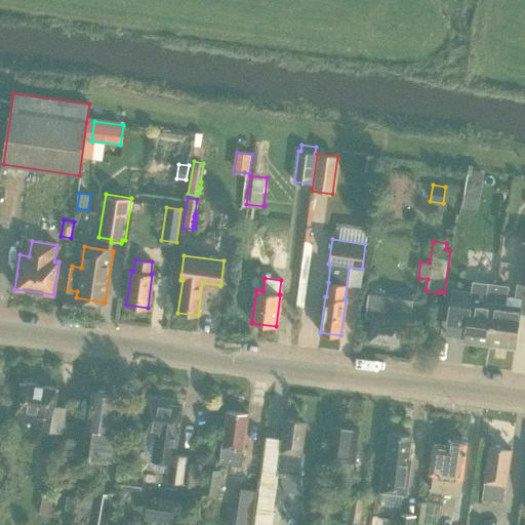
[(489,345),(496,285),(487,284),(485,299),(471,297),(472,291),(451,288),(445,333),(465,336),(463,341),(489,345)]
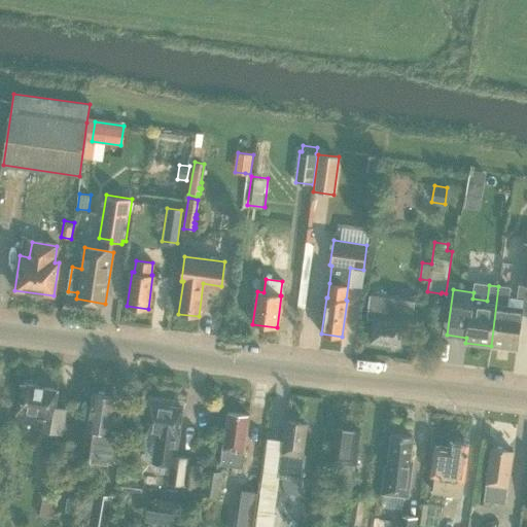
[(498,286),(491,346),(516,349),(521,309),(507,307),(511,288),(498,286)]
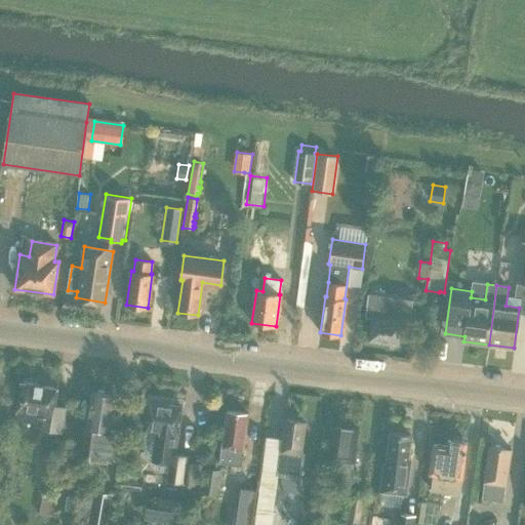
[(399,344),(401,321),(411,322),(413,298),(370,293),(367,316),(373,317),(370,339),(399,344)]
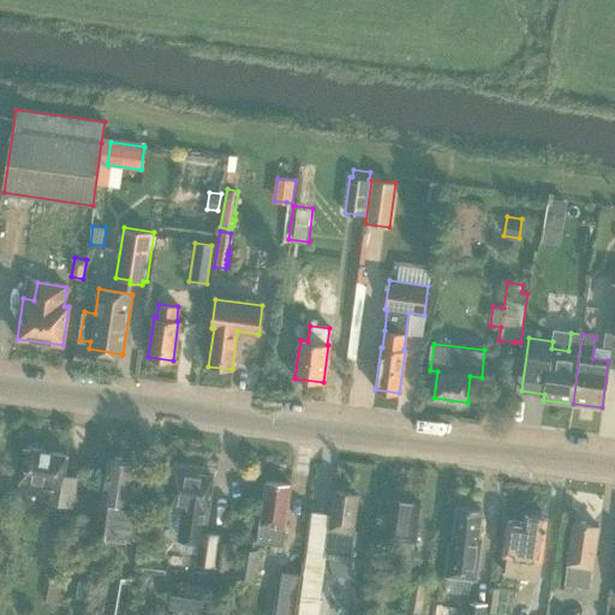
[(430,435),(452,434),(452,421),(429,422),(430,435)]
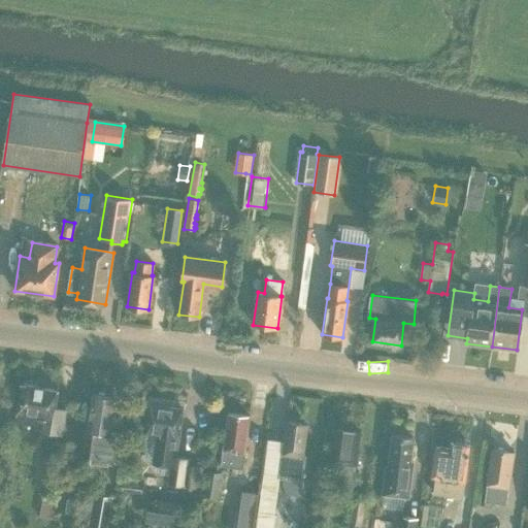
[(58,390),(22,384),(15,417),(45,422),(43,432),(63,435),(67,410),(55,408),(58,390)]
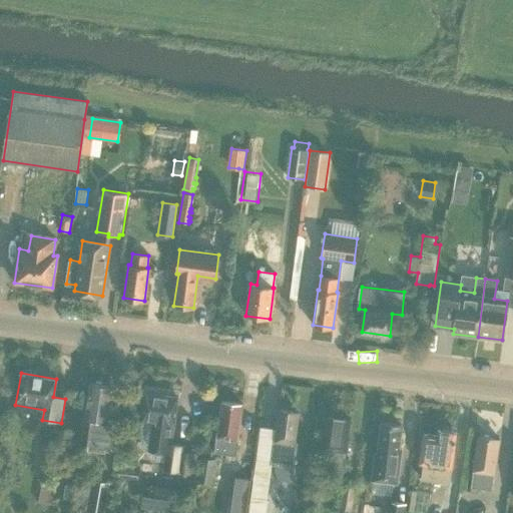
[(113,387),(89,383),(80,446),(116,451),(121,416),(109,414),(113,387)]
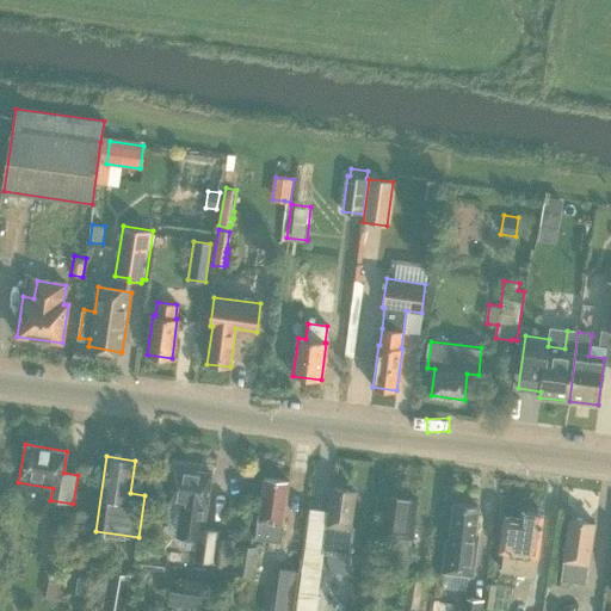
[(173,467),(167,501),(164,528),(174,539),(186,548),(197,549),(196,559),(232,563),(235,538),(220,536),(221,530),(204,528),(213,471),(173,467)]
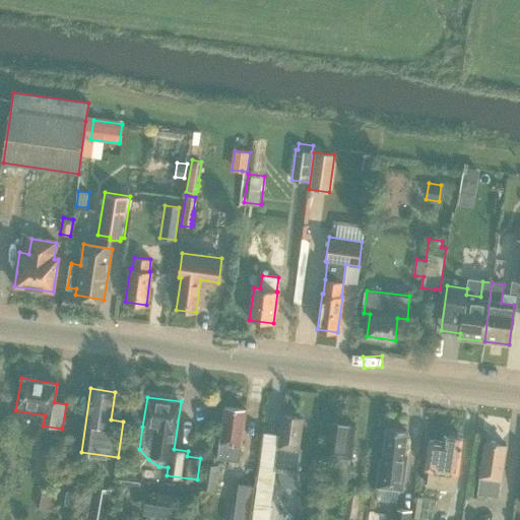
[(245,410),(225,407),(220,442),(218,457),(238,460),(240,445),(245,410)]
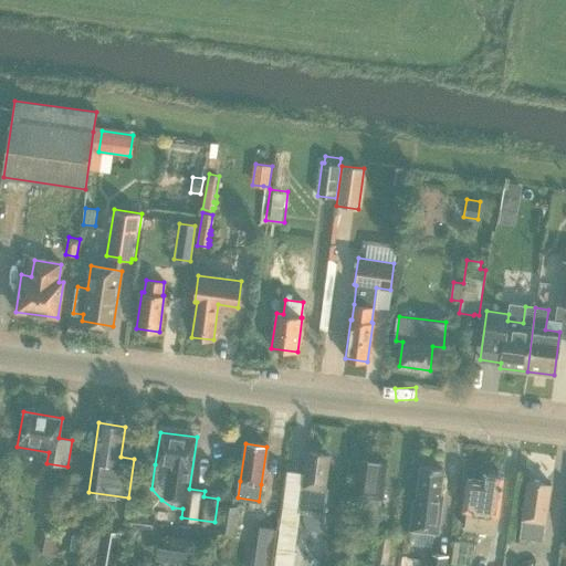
[(329,454),(307,452),(299,511),(305,512),(305,516),(307,528),(329,532),(332,515),(325,515),(329,488),(324,488),(329,454)]
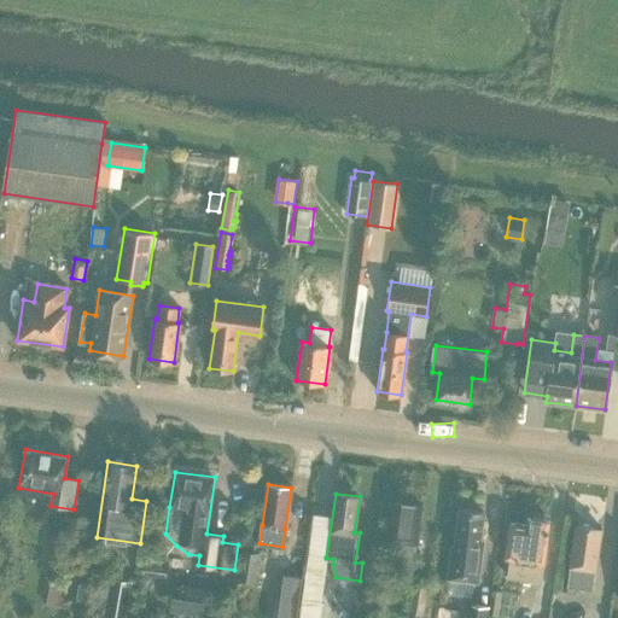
[(389,554),(390,554),(388,570),(408,572),(414,569),(415,558),(421,505),(396,501),(389,554)]
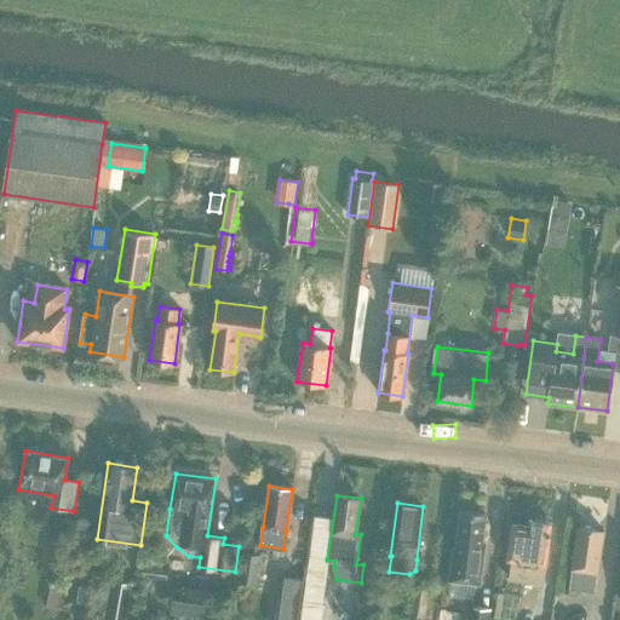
[(484,514),(460,511),(451,579),(483,584),(488,544),(483,543),(484,514)]
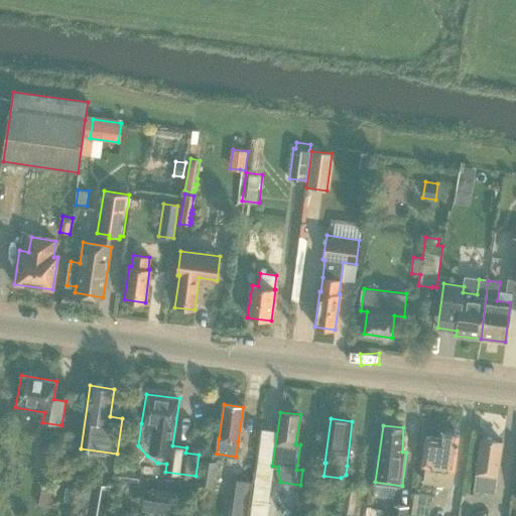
[(459,435),(443,433),(439,433),(439,438),(425,437),(421,467),(425,467),(423,482),(452,486),(454,471),(455,471),(459,435)]
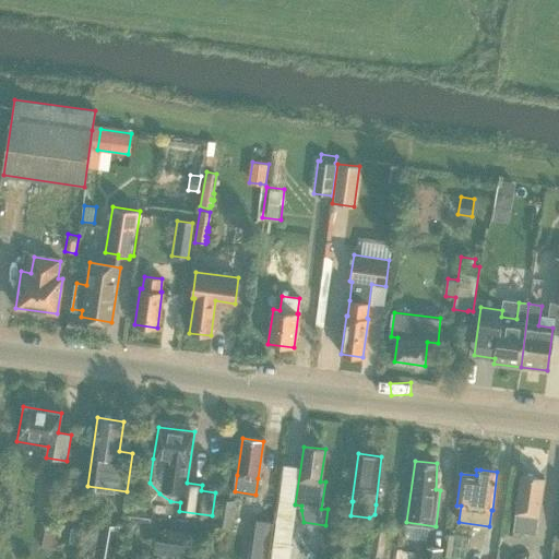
[(544,478),(521,475),(514,512),(515,512),(513,530),(534,533),(537,516),(538,516),(544,478)]
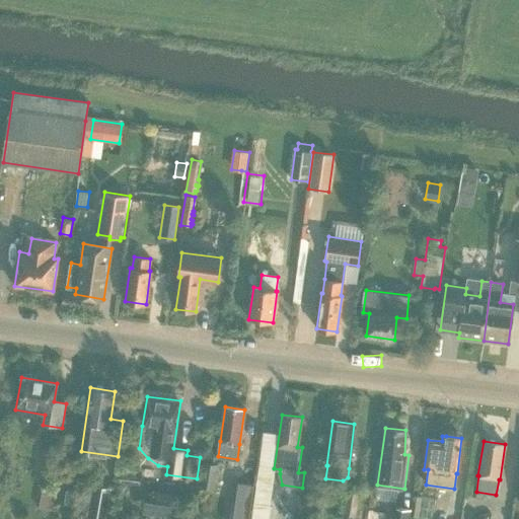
[(42,448),(40,464),(52,466),(55,450),(42,448)]
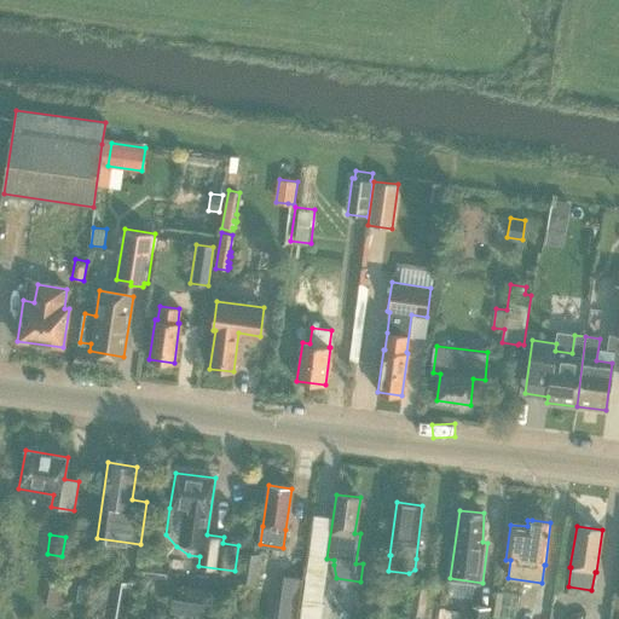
[(239,580),(258,583),(261,554),(243,551),(239,580)]
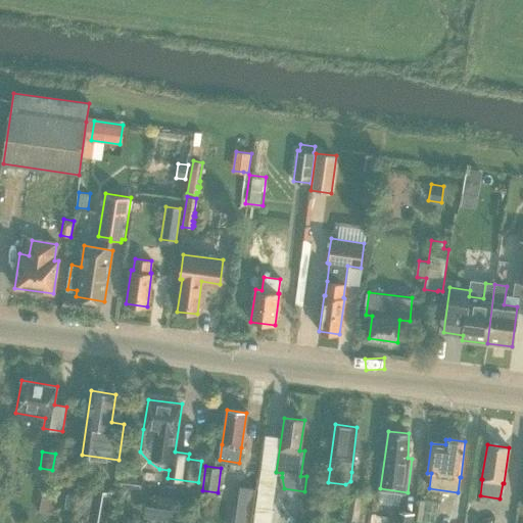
[(74,519),(97,522),(109,522),(115,490),(80,484),(74,519)]
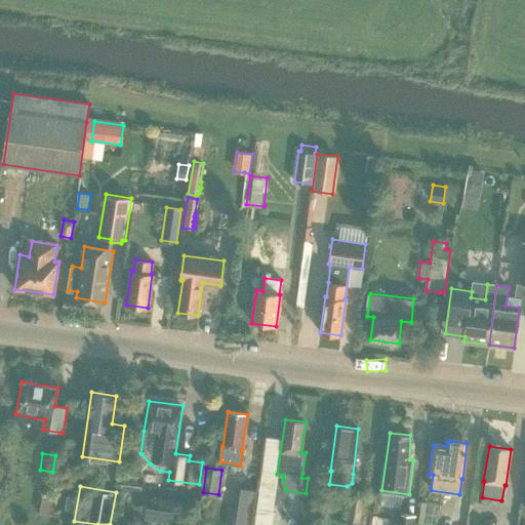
[(253,524),(258,491),(240,489),(235,524),(253,524)]
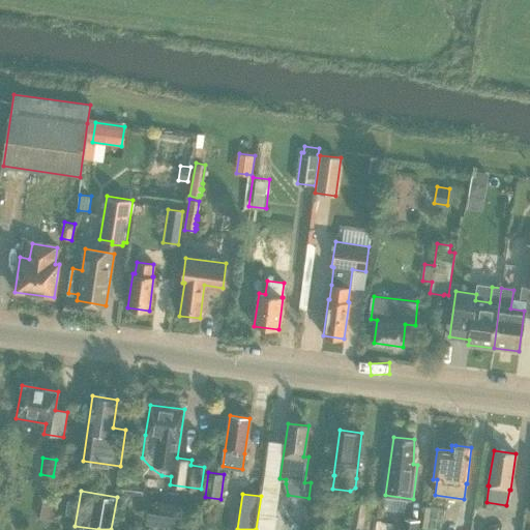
[(361,529),(367,497),(355,495),(349,529),(361,529)]
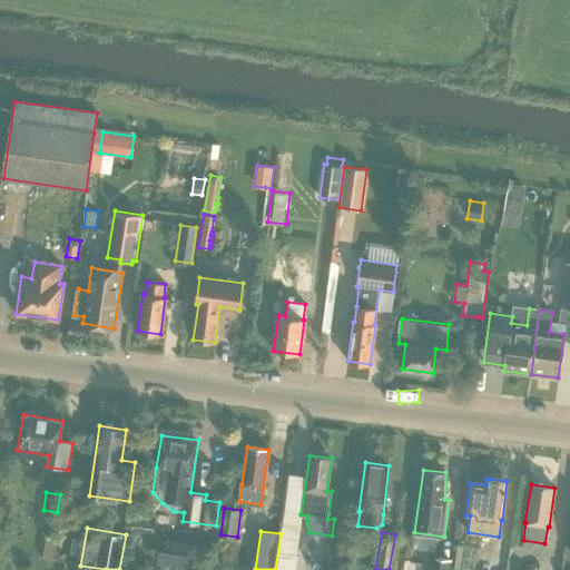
[(43,558),(56,560),(60,538),(48,536),(43,558)]
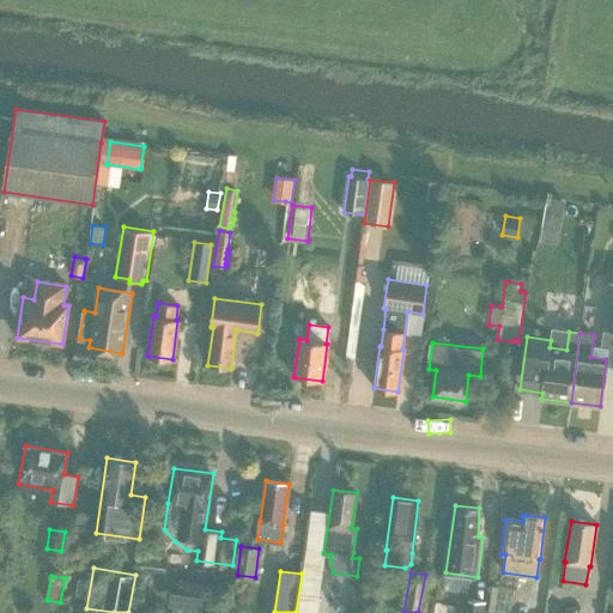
[(462,612),(485,612),(487,601),(469,599),(468,612),(463,611),(462,612)]
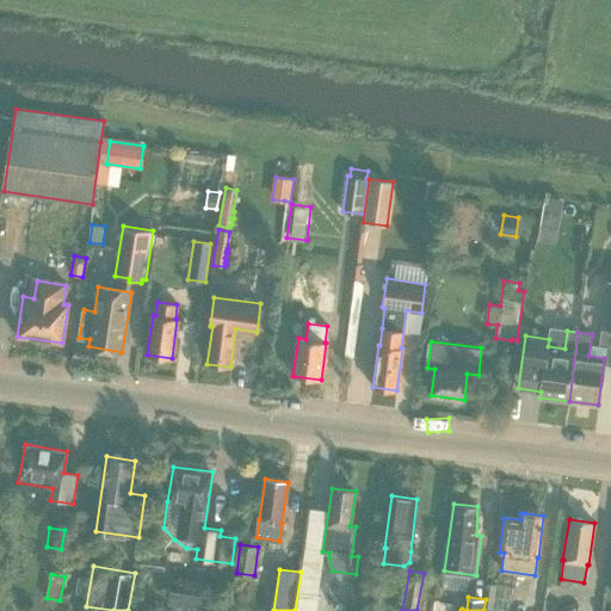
[(432,610),(454,610),(456,604),(434,600),(432,610)]
